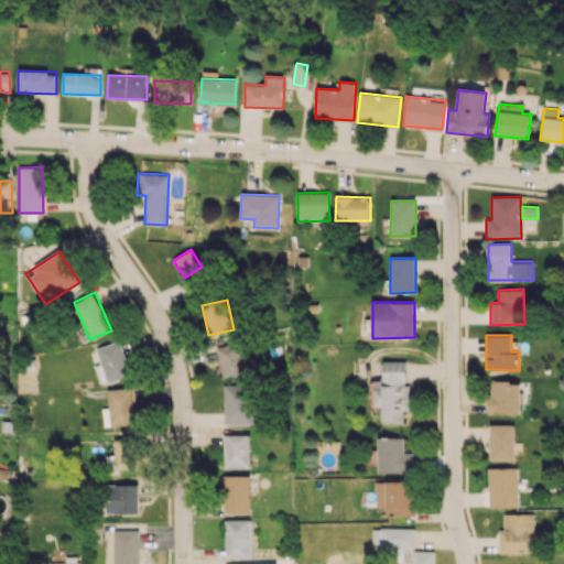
[(94,366),(99,384),(133,375),(123,339),(95,347),(100,364),(94,366)]
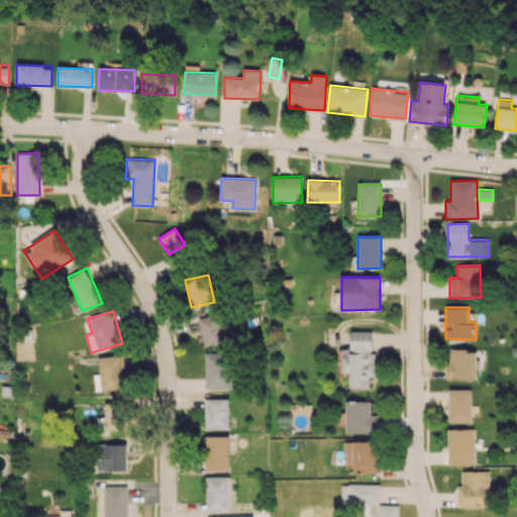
[(203,345),(224,342),(220,314),(199,317),(203,345)]
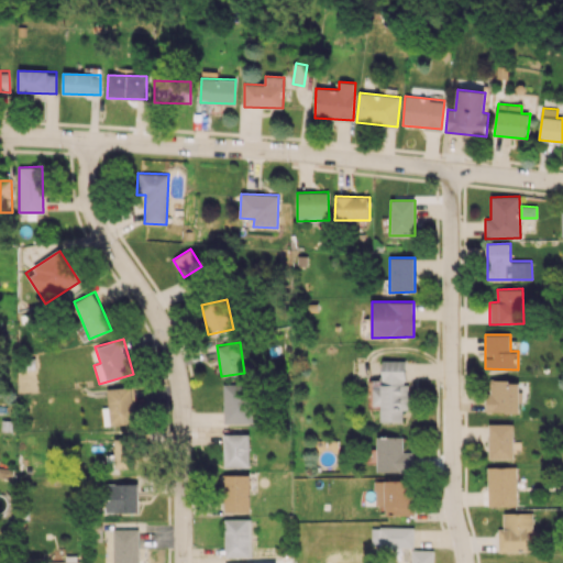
[(368,405),(381,405),(381,421),(403,421),(403,409),(408,409),(408,360),(383,360),(383,379),(368,379),(368,405)]
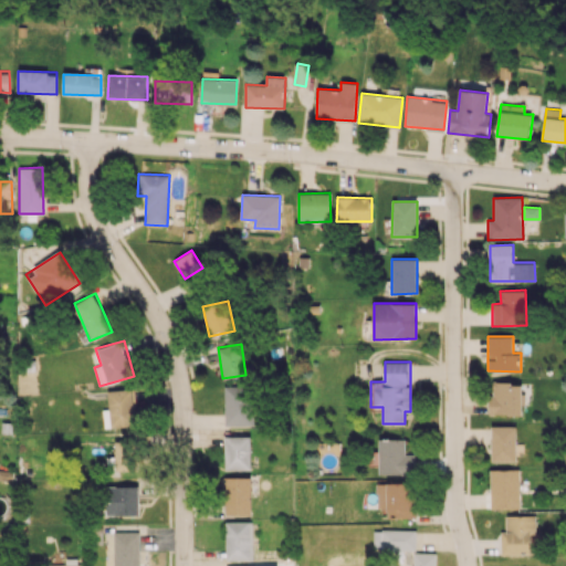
[(522,415),(523,383),(491,383),(490,415),(522,415)]
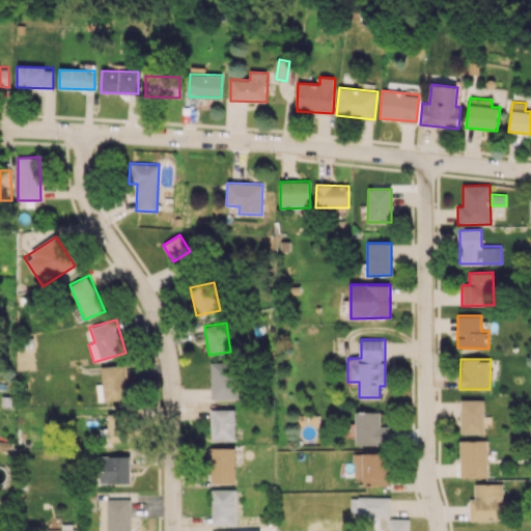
[(238,399),(238,362),(211,362),(210,398),(238,399)]
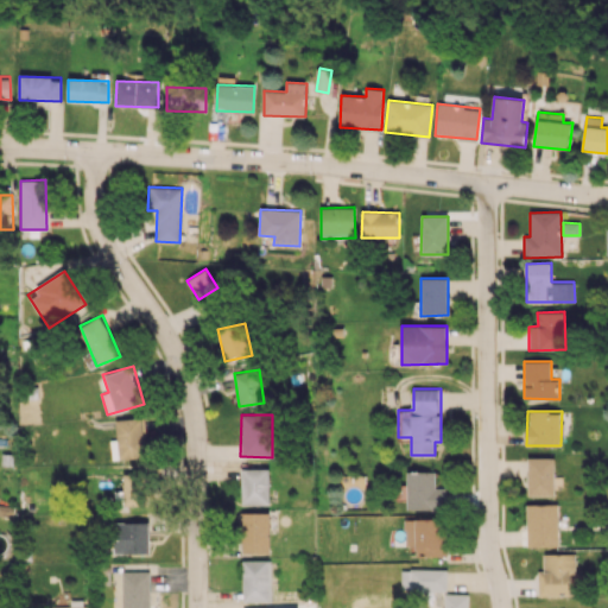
[(146,458),(145,418),(116,419),(118,458),(146,458)]
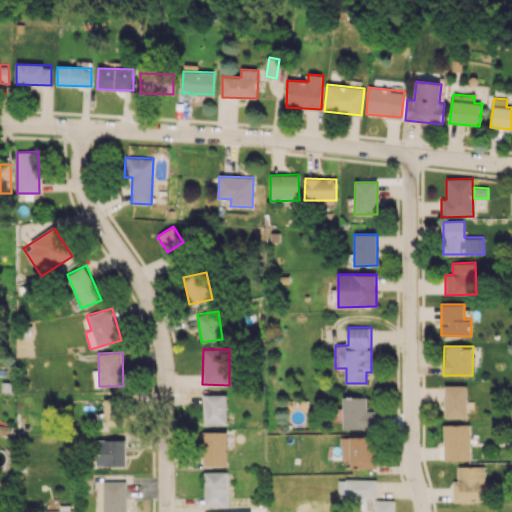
[(467,385),(445,385),(444,417),(466,417),(467,385)]
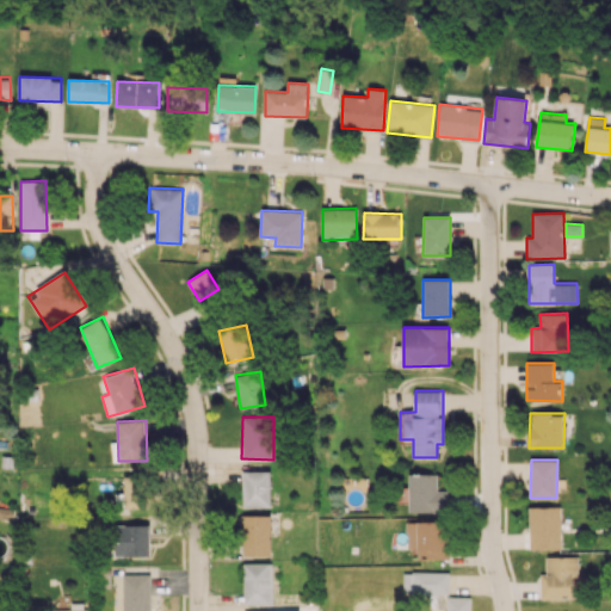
[(270,471),(242,471),(242,507),(270,506),(270,471)]
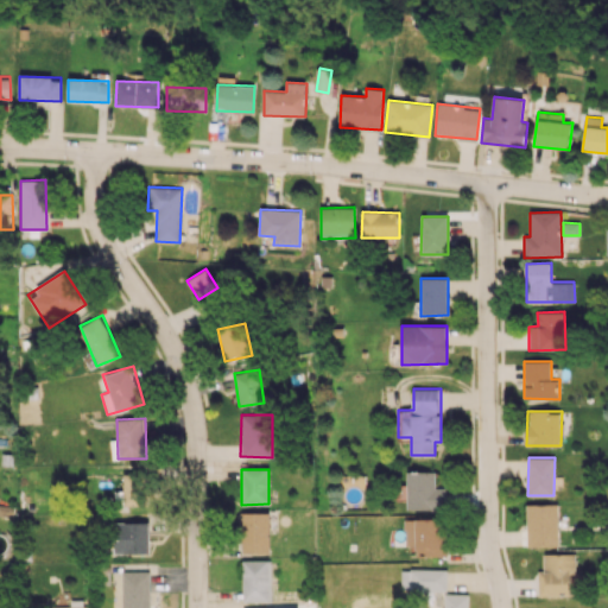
[(407,510),(448,508),(448,487),(436,488),(435,472),(406,472),(407,510)]
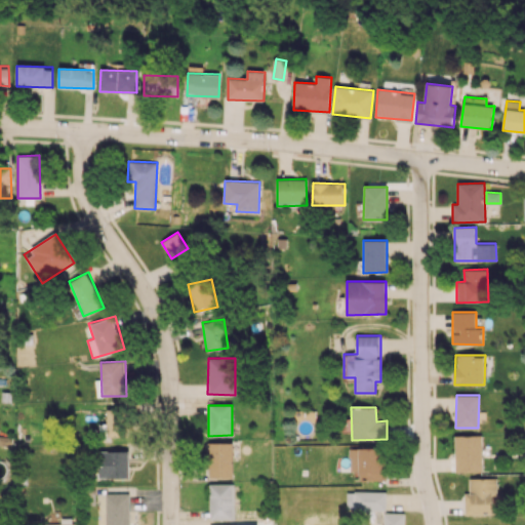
[(107,437),(124,436),(123,408),(105,409),(107,437)]
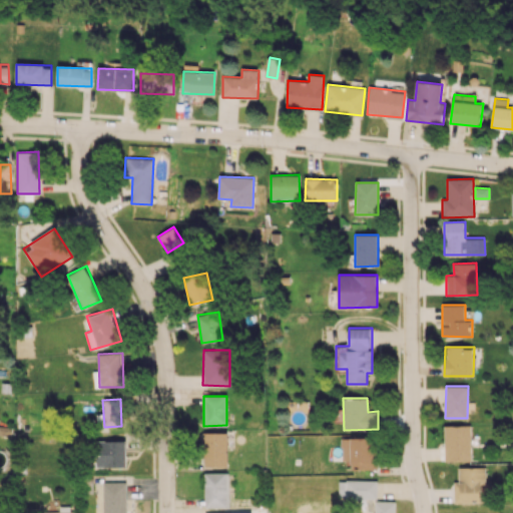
[(470,425),(444,425),(444,461),(471,460),(470,425)]
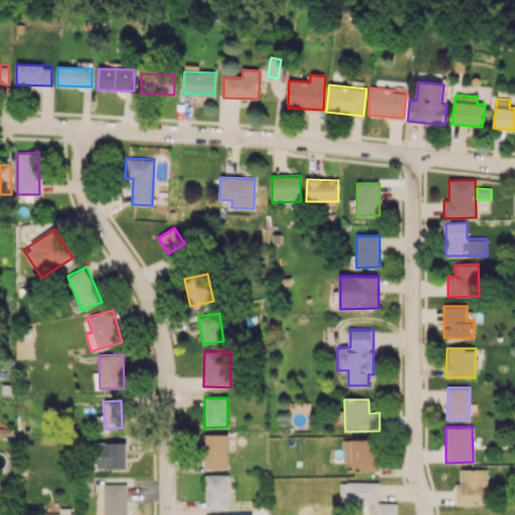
[(204,469),(228,468),(227,434),(204,435),(204,469)]
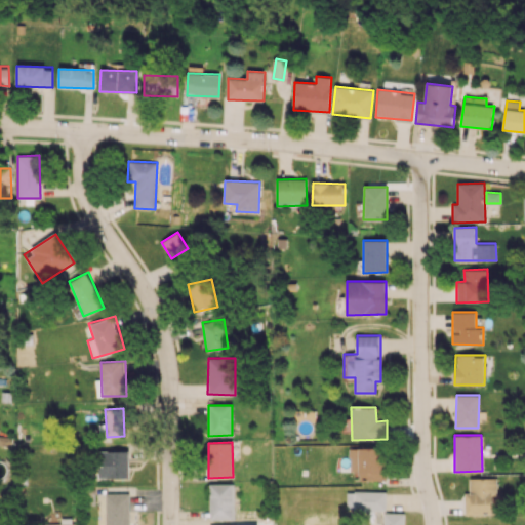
[(351,471),(359,471),(359,480),(386,480),(385,447),(351,448),(351,471)]
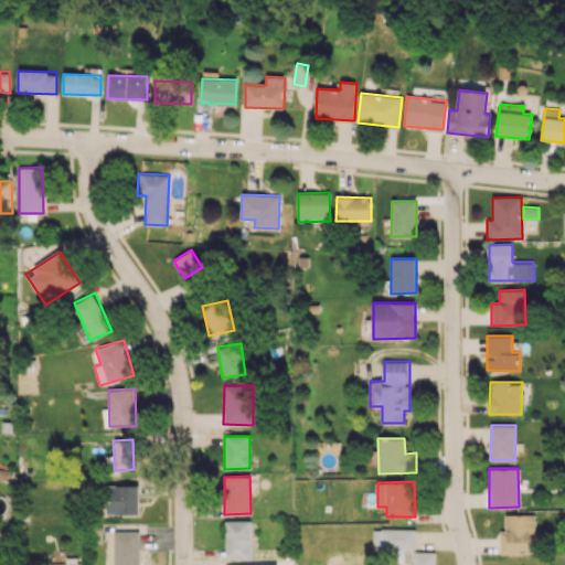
[(106,514),(138,514),(137,484),(106,486),(106,514)]
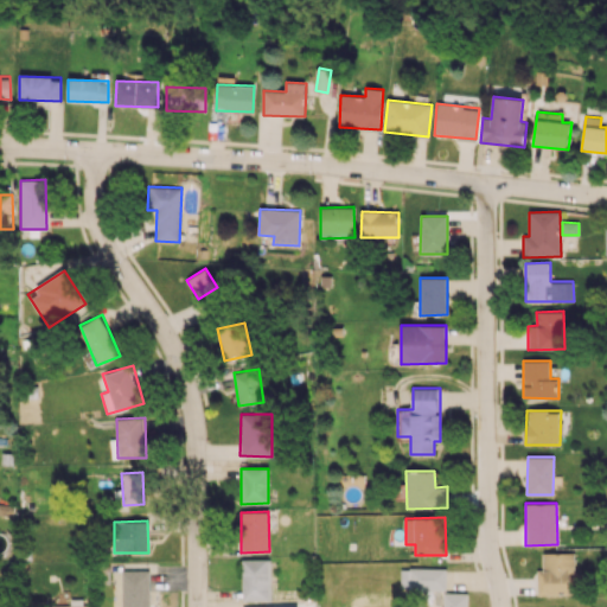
[(575,553),(544,553),(544,594),(570,595),(570,580),(574,580),(575,553)]
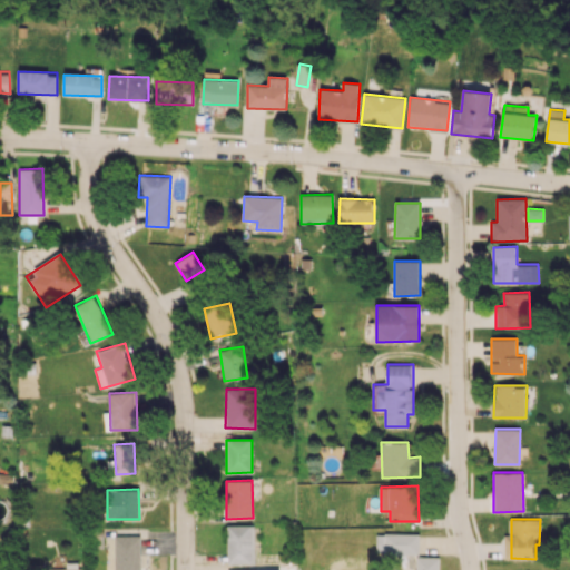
[(253,524),(226,526),(227,564),(254,563),(253,524)]
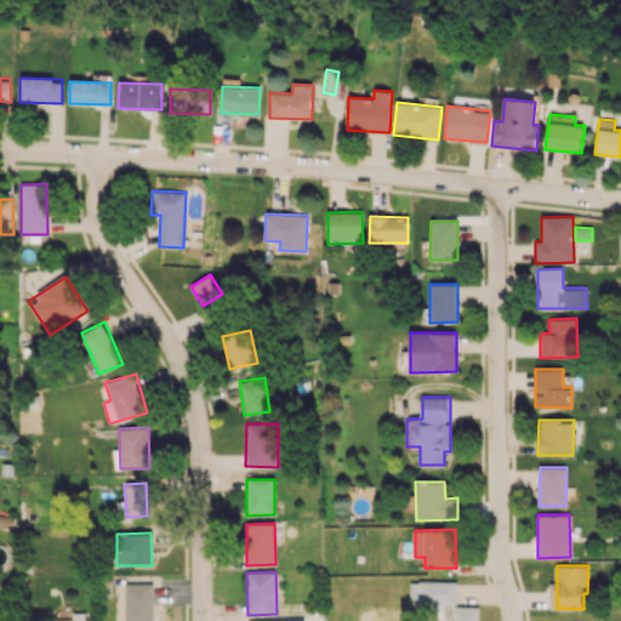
[(410,581),(410,603),(456,603),(456,581),(410,581)]
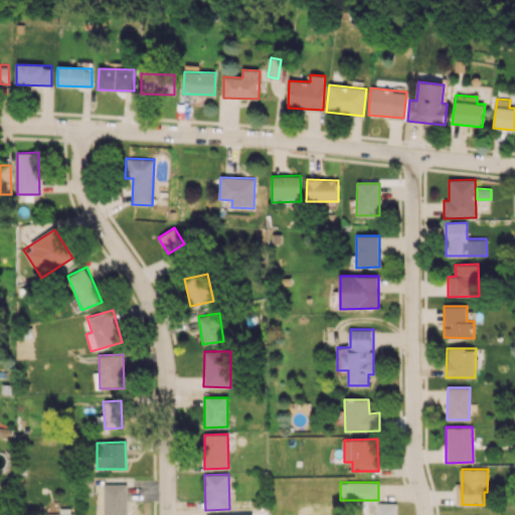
[(127,514),(127,484),(103,484),(103,514),(127,514)]
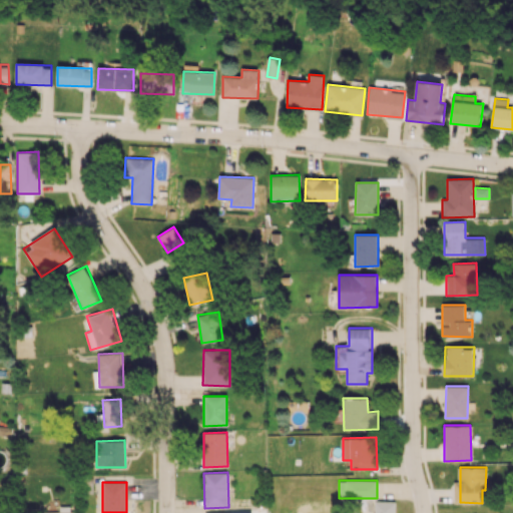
[(394,512),(395,501),(375,501),(374,512),(394,512)]
